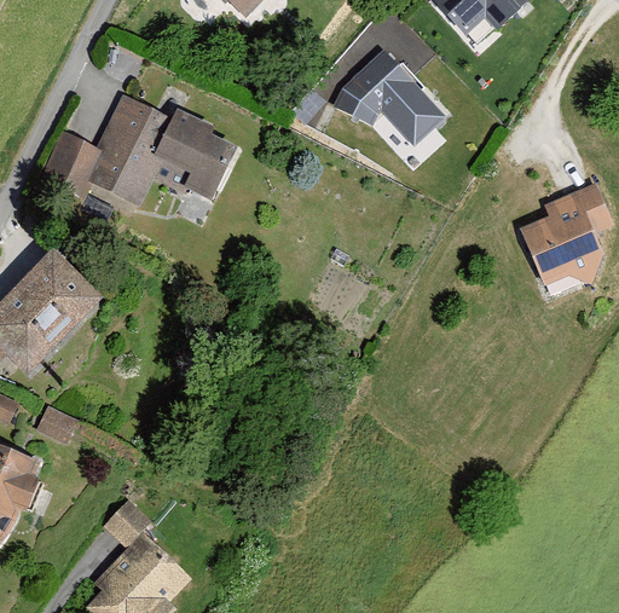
[(230,0),(246,15),(259,0),(230,0)]
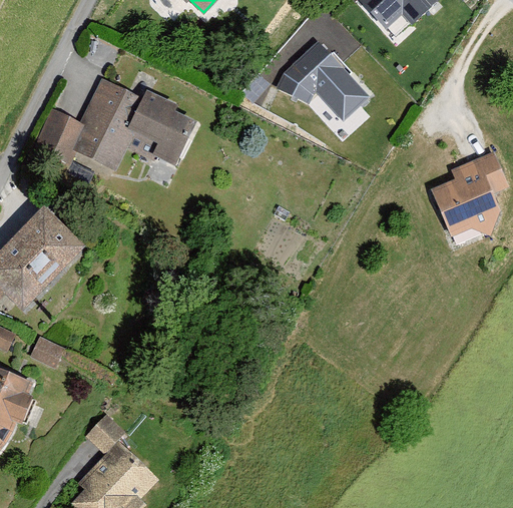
[(369,0),(396,32),(434,0),(369,0)]
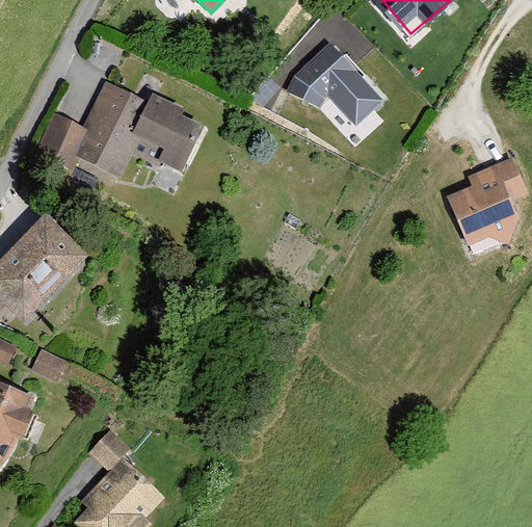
[(334,36),(291,72),(288,87),(321,104),(327,90),(330,88),(356,121),(383,98),(334,36)]
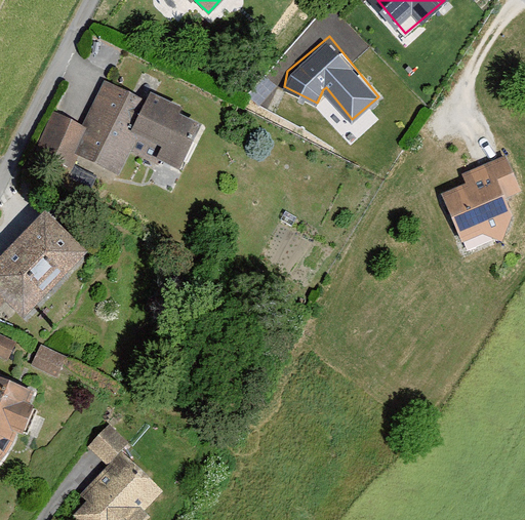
[(146,100),(103,79),(80,123),(69,148),(112,168),(130,131),(146,100)]
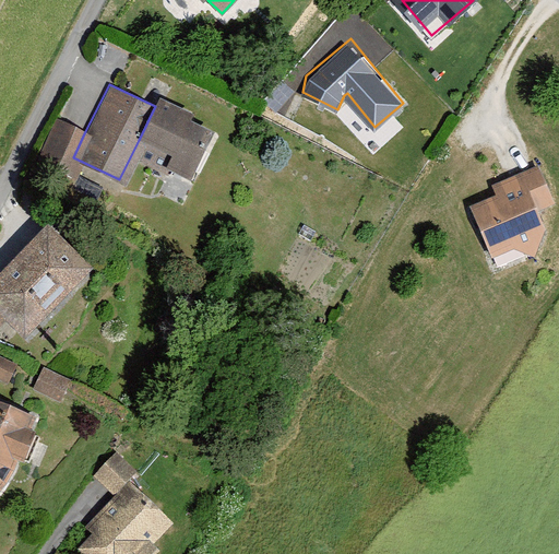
[(189,120),(192,114),(159,97),(155,106),(139,140),(171,156),(166,166),(189,178),(212,132),(189,120)]
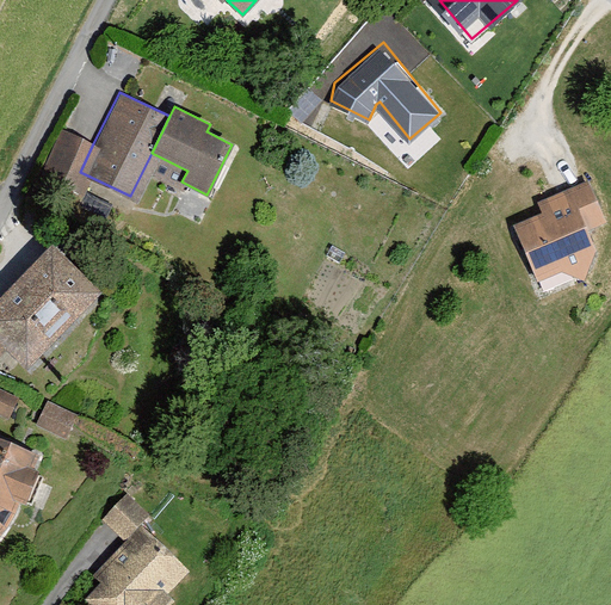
[(80,172),(93,143),(63,129),(42,173),(72,187),(80,172)]
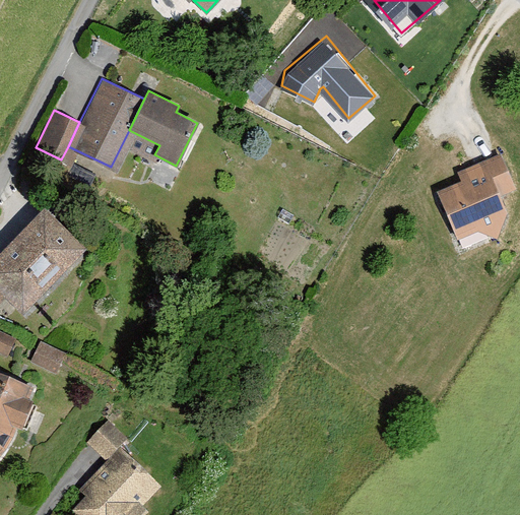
[(461,182),(437,191),(456,239),(477,231),(497,236),(507,212),(500,193),(514,187),(501,154),(458,172),(461,182)]
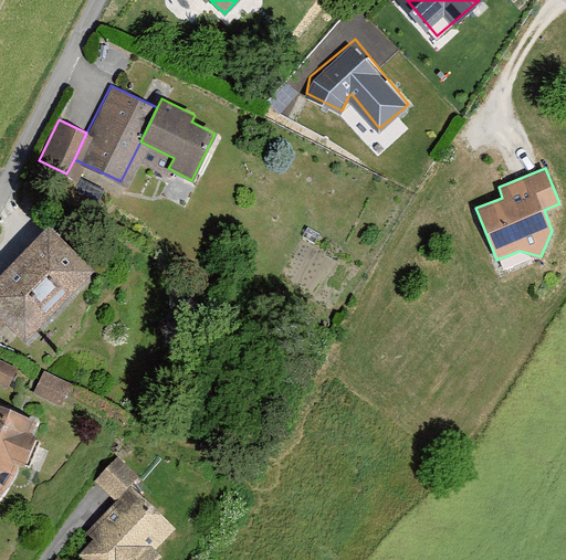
[(48,225),(0,273),(0,314),(24,338),(93,268),(48,225)]
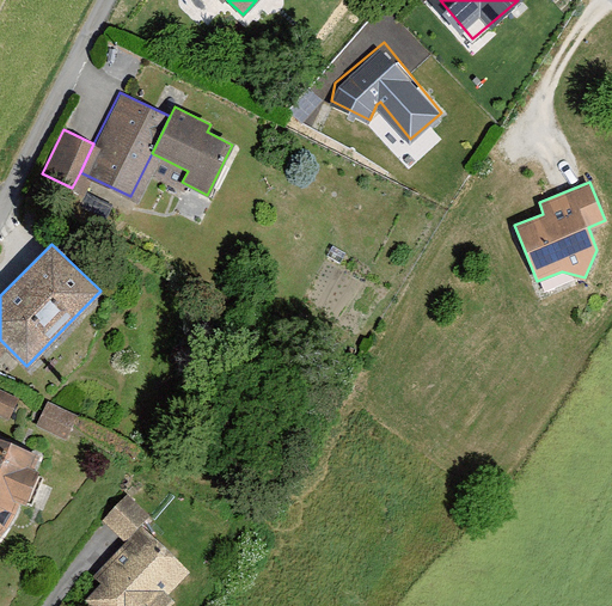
[(18,395),(0,385),(0,414),(7,417),(18,395)]
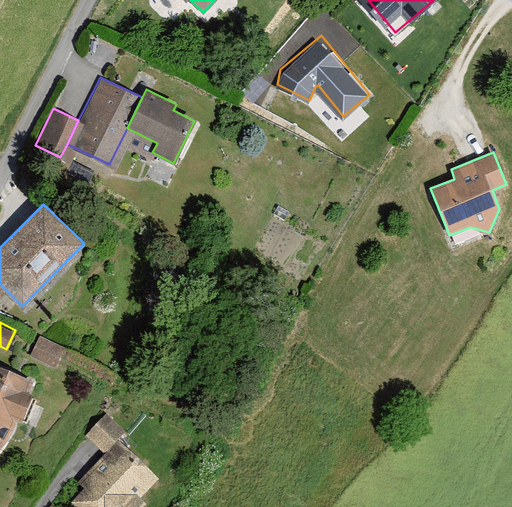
[(53,366),(63,345),(39,333),(29,354),(53,366)]
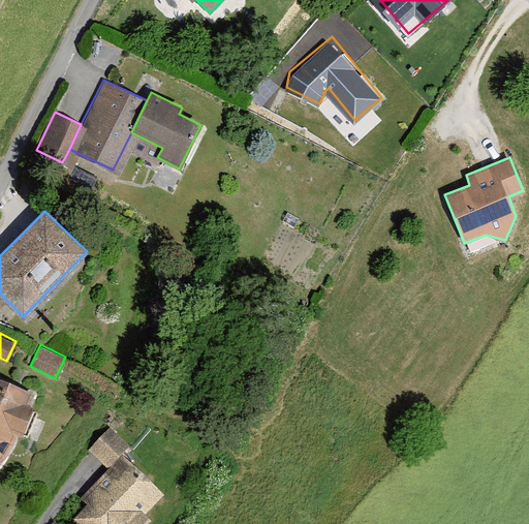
[(0,458),(13,441),(18,435),(25,439),(37,410),(29,407),(35,393),(0,377),(0,458)]
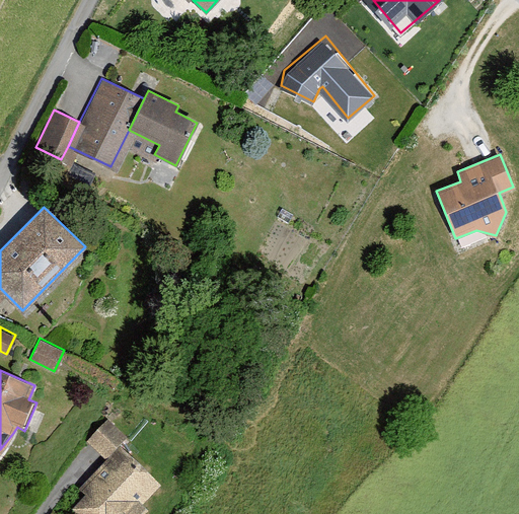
[(160,485),(118,446),(78,489),(85,496),(72,509),(77,513),(143,513),(147,510),(142,505),(160,485)]
